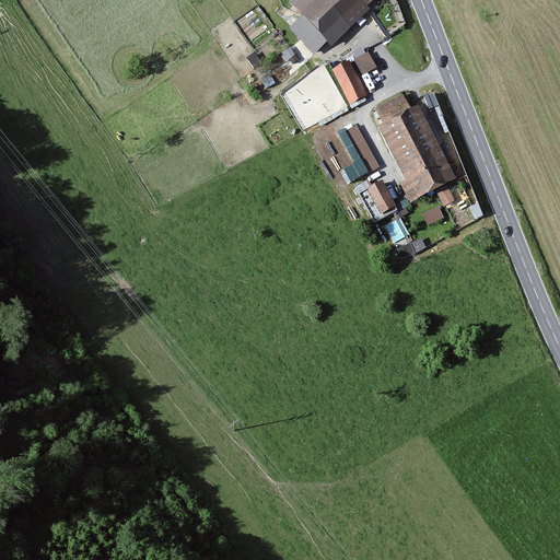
[(288,30),(315,57),(324,48),(327,50),(365,13),(362,10),(372,0),(293,0),(288,6),(300,18),(288,30)]
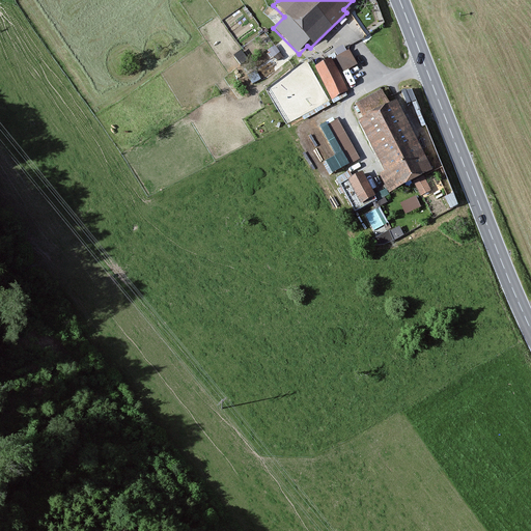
[(345,73),(360,64),(350,48),(336,55),(345,73)]
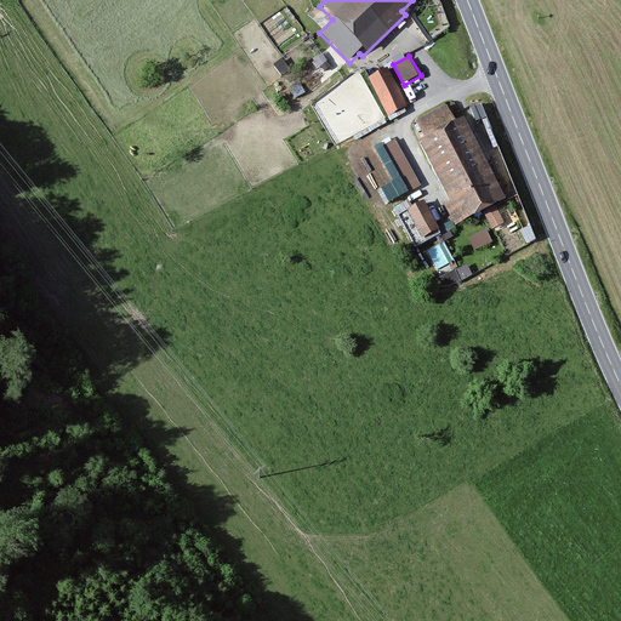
[(366,83),(387,118),(405,107),(385,72),(366,83)]
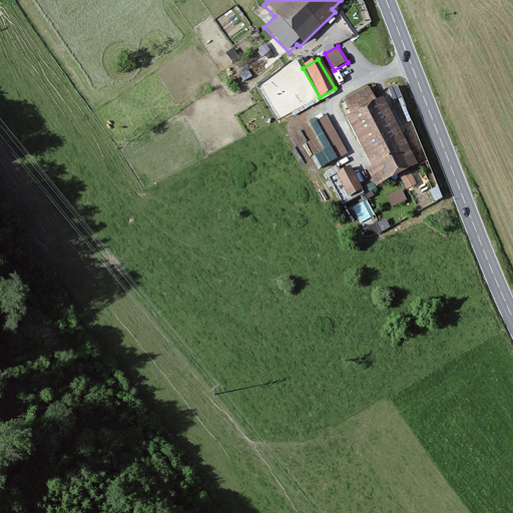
[(394,98),(402,95),(398,83),(390,86),(394,98)]
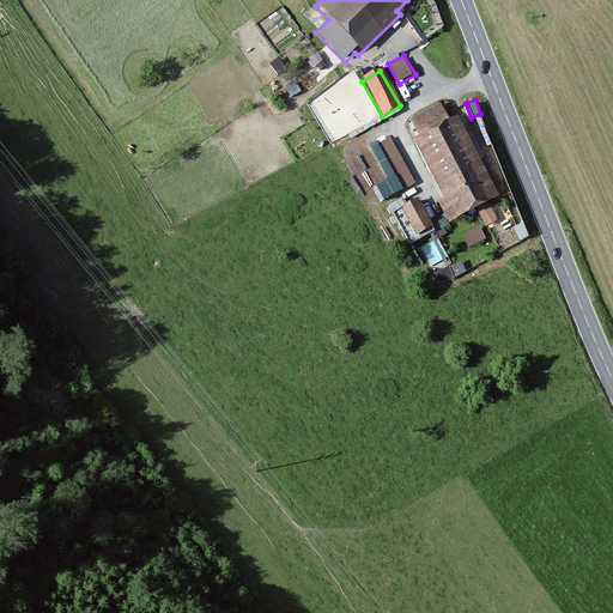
[(455,117),(445,122),(437,107),(407,122),(416,138),(412,140),(442,199),(437,202),(448,224),(496,200),(455,117)]
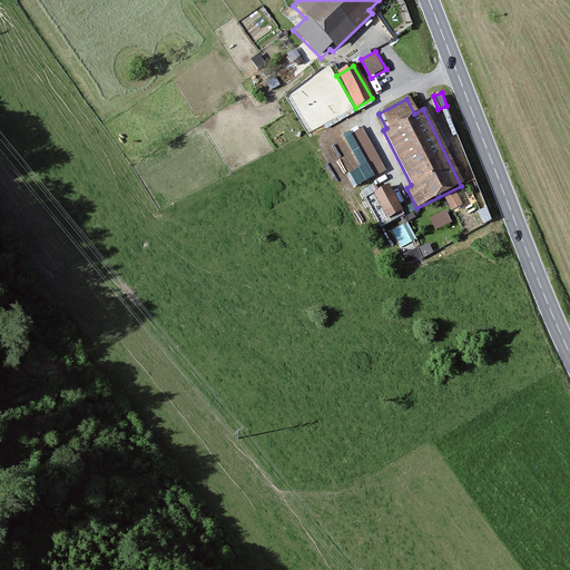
[(374,195),(387,219),(400,213),(386,188),(374,195)]
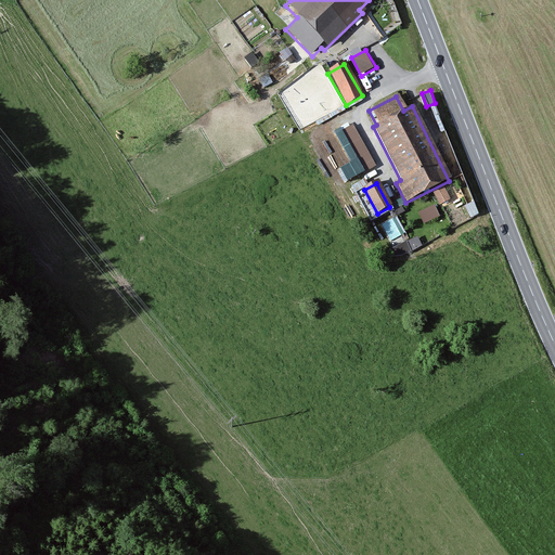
[(424,222),(440,217),(437,205),(420,209),(424,222)]
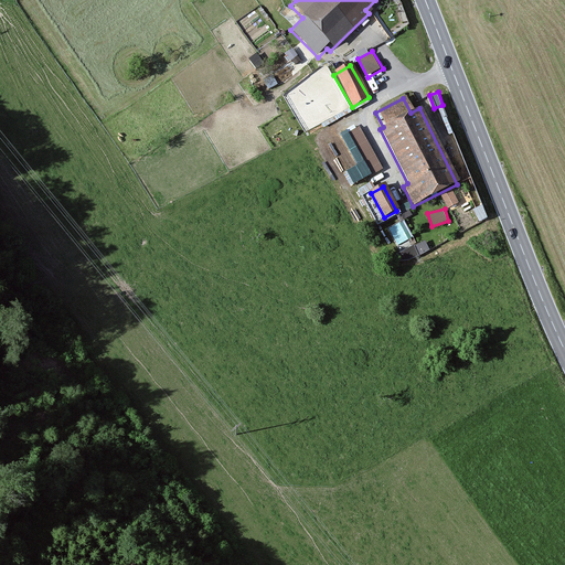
[(404,219),(388,227),(398,244),(414,235),(404,219)]
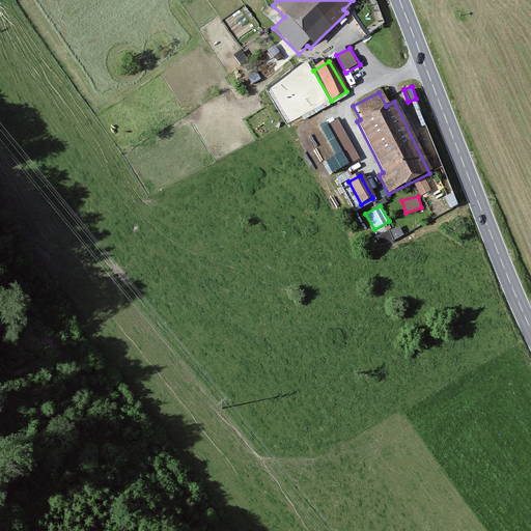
[(378,245),(404,234),(401,226),(373,235),(378,245)]
